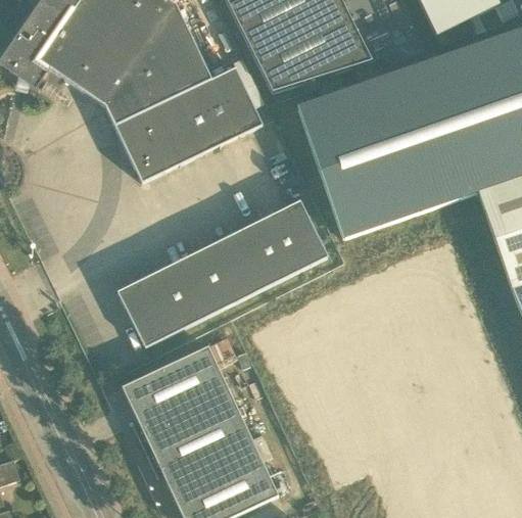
[(113,124),(153,105),(194,86),(209,78),(174,3),(170,0),(39,0),(0,57),(0,64),(17,77),(15,81),(28,84),(38,90),(39,89),(36,87),(49,67),(104,104),(104,105),(113,124)]
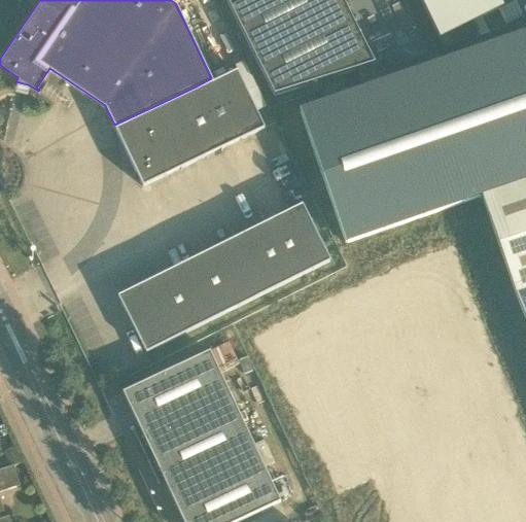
[(238,0),(230,4),(273,91),(374,60),(364,40),(364,39),(353,18),(353,16),(350,12),(350,11),(347,4),(346,4),(344,0),(238,0)]
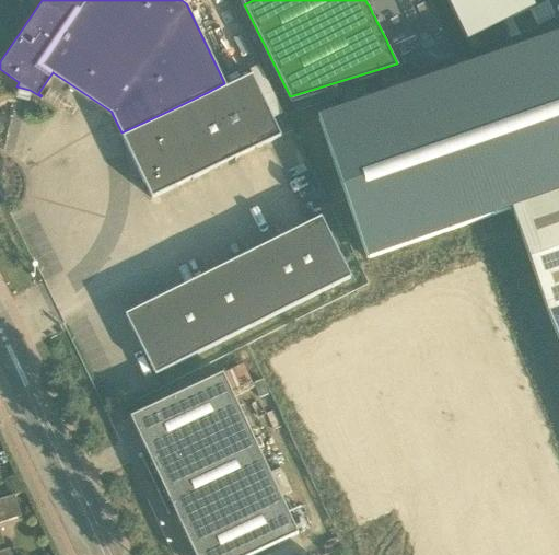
[(449,0),(468,38),(535,4),(533,0),(449,0)]
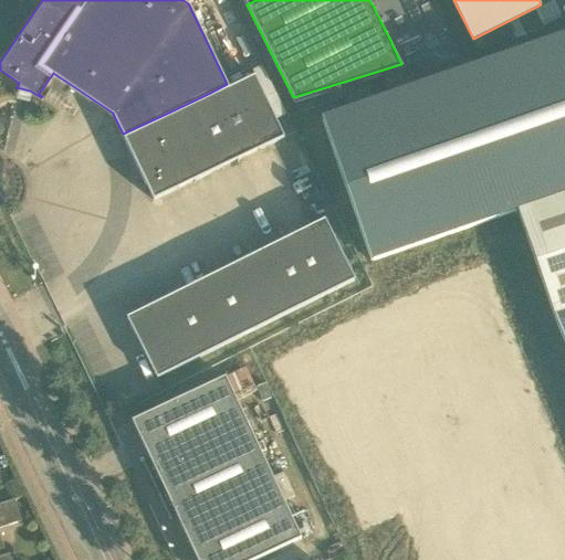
[(516,207),(518,207),(524,204),(550,196),(564,190),(564,30),(321,115),(370,256),(516,207)]
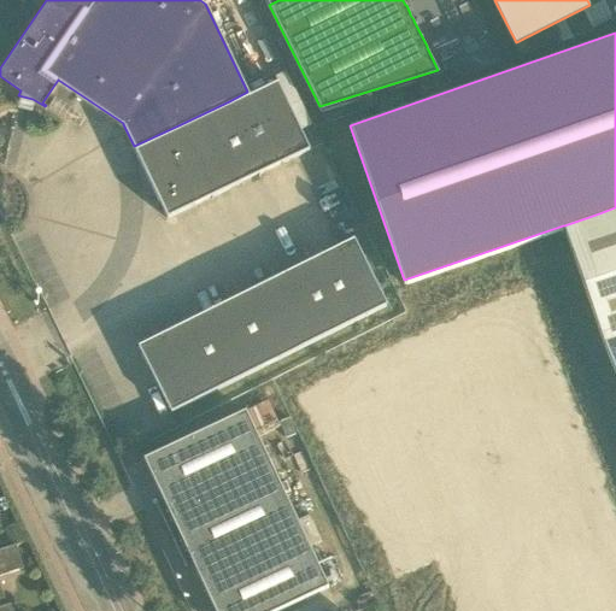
[(229,101),(260,169),(309,146),(276,78),(247,92),(229,101)]
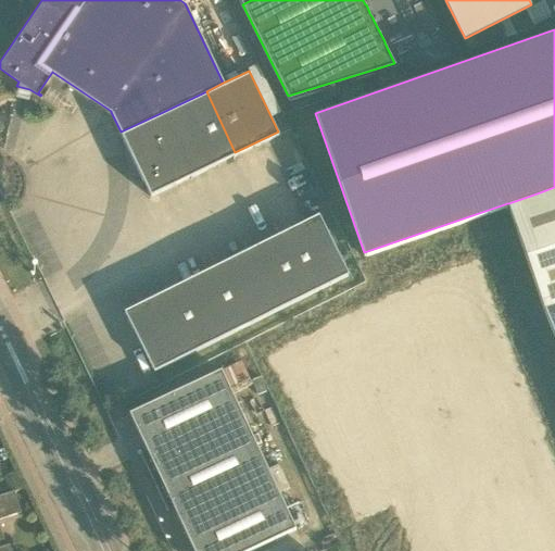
[(192,172),(235,152),(206,91),(163,112),(192,172)]
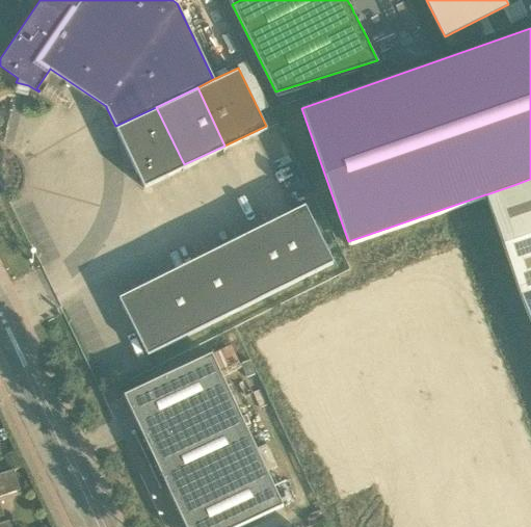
[(142,184),(184,164),(156,107),(115,126),(142,184)]
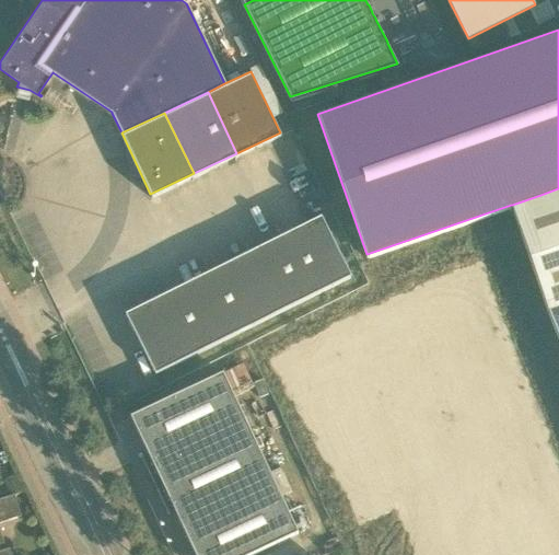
[(558,188),(544,194),(519,203),(512,205),(544,300),(558,293),(558,188)]
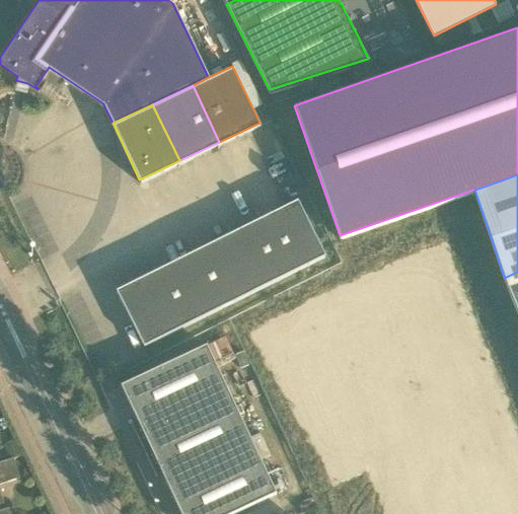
[(288,272),(324,253),(297,198),(261,216),(288,272)]
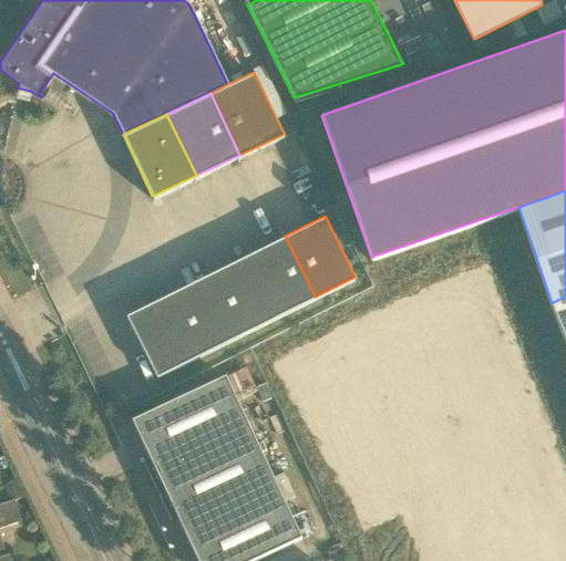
[(275,315),(315,297),(285,236),(245,255),(275,315)]
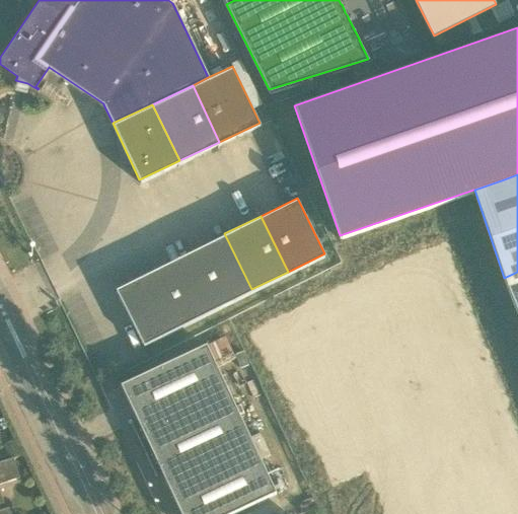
[(215,307),(251,289),(224,233),(188,251),(215,307)]
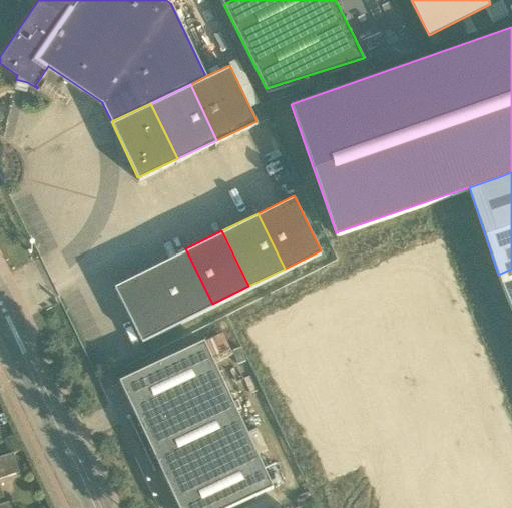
[(177,322),(212,304),(185,248),(149,267),(177,322)]
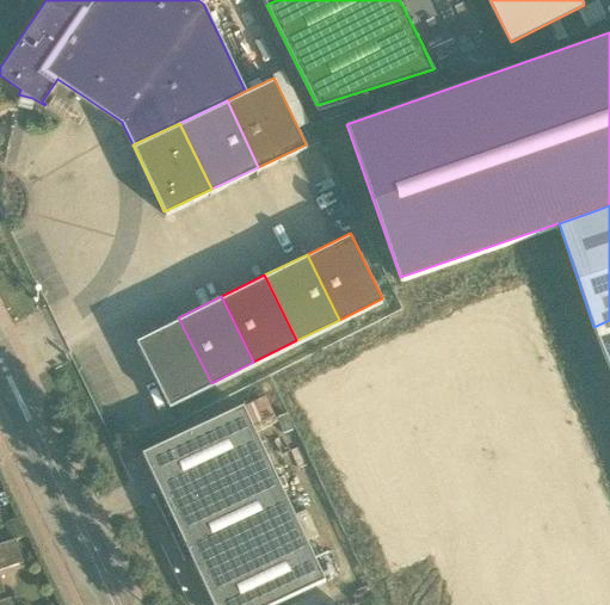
[(168,405),(211,383),(178,318),(135,339),(168,405)]
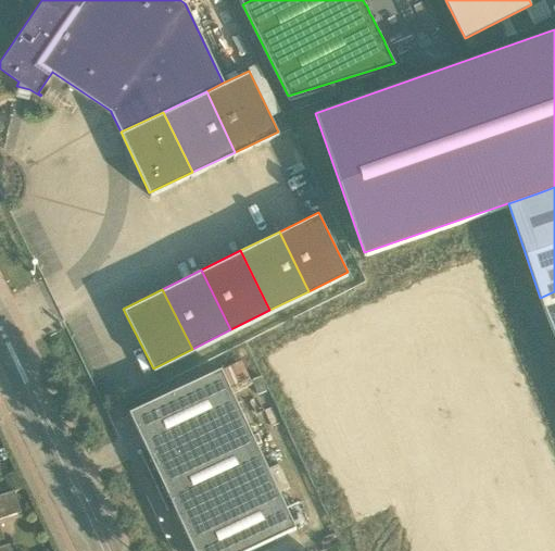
[(193,550),(240,550),(294,526),(221,367),(128,410),(148,452),(142,454),(142,453),(141,454),(165,506),(167,505),(166,504),(172,502),(193,550)]
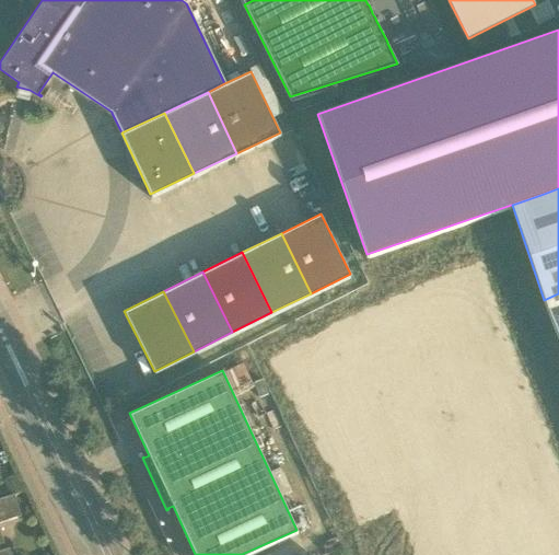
[(14,471),(2,476),(8,492),(21,486),(14,471)]
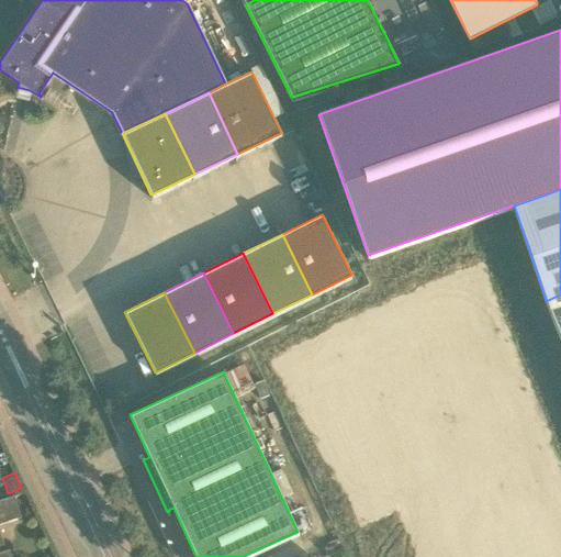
[(0,520),(20,513),(13,492),(0,497),(0,556),(12,556),(9,547),(1,549),(0,545),(0,520)]
